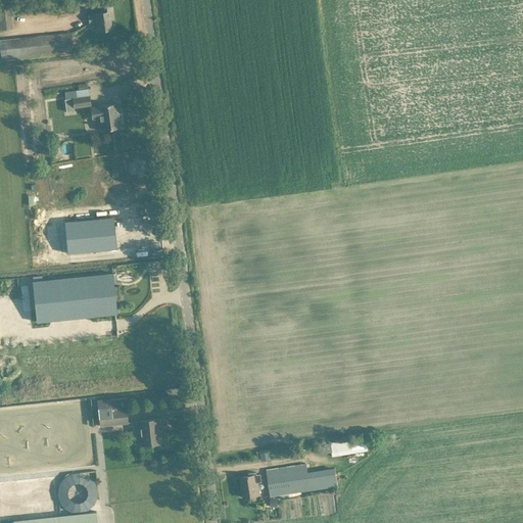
[(89,24),(98,22),(99,31),(111,29),(109,13),(113,13),(111,2),(100,4),(101,12),(96,12),(96,13),(88,14),(89,24)]
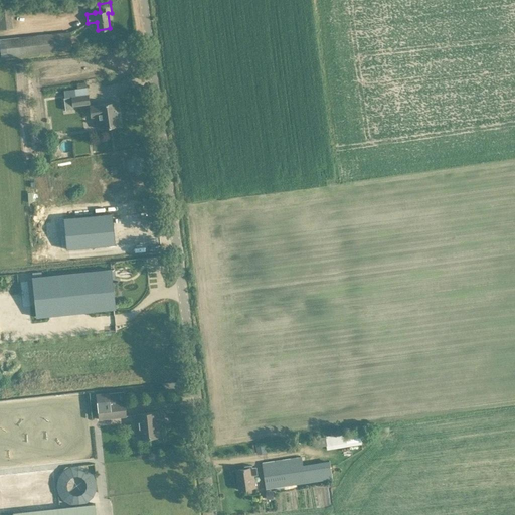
[(0,4),(0,29),(12,28),(10,3),(0,4)]
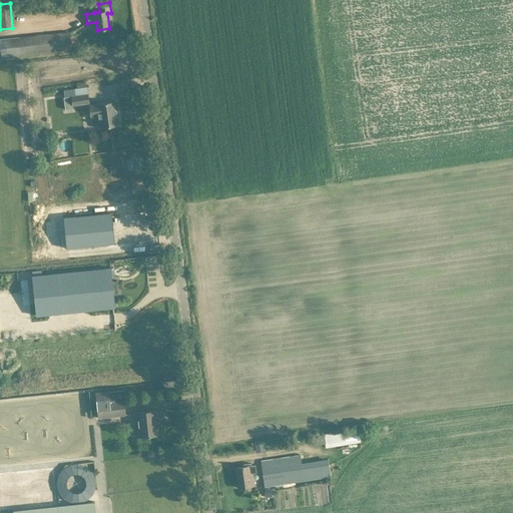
[(0,39),(0,45),(1,56),(72,49),(70,32),(0,39)]
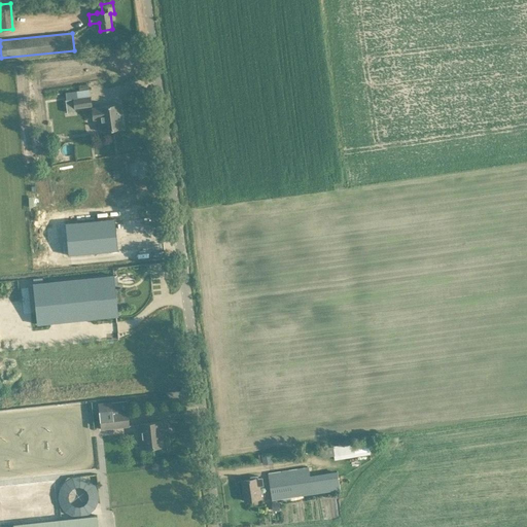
[(91,97),(66,100),(67,110),(75,109),(74,108),(92,106),(91,97)]
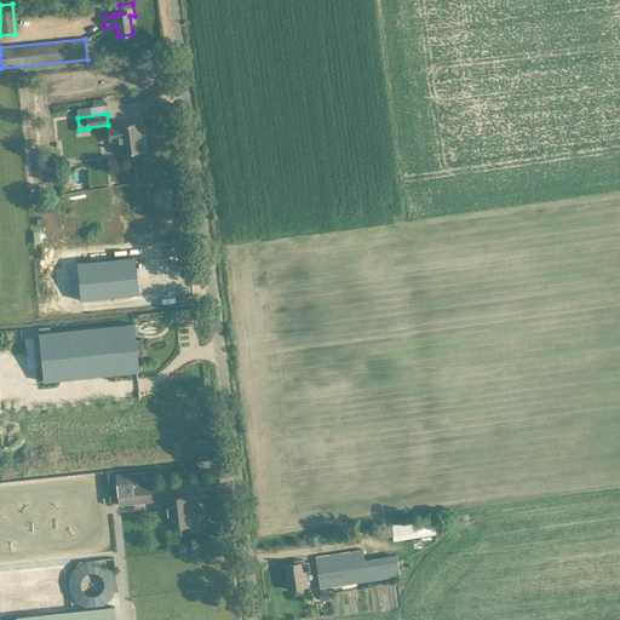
[(118,126),(108,127),(109,142),(114,141),(116,155),(144,151),(141,122),(118,125),(118,126)]
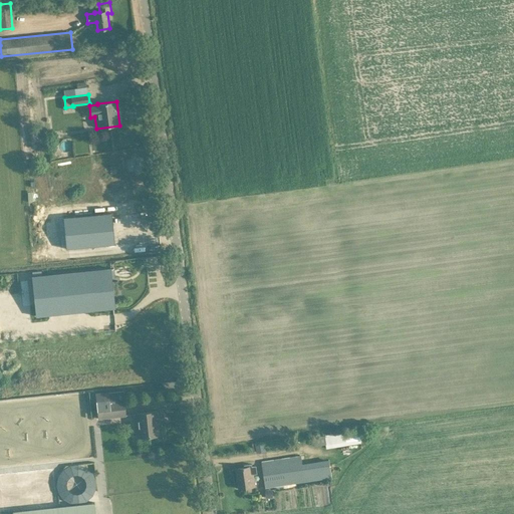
[(111,213),(63,218),(66,248),(114,244),(111,213)]
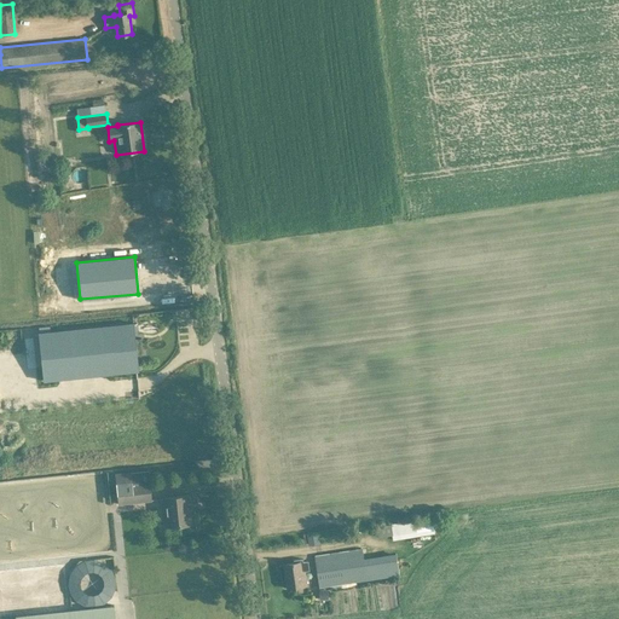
[(114,325),(39,333),(44,381),(139,370),(137,356),(143,354),(142,337),(136,339),(134,323),(114,325)]
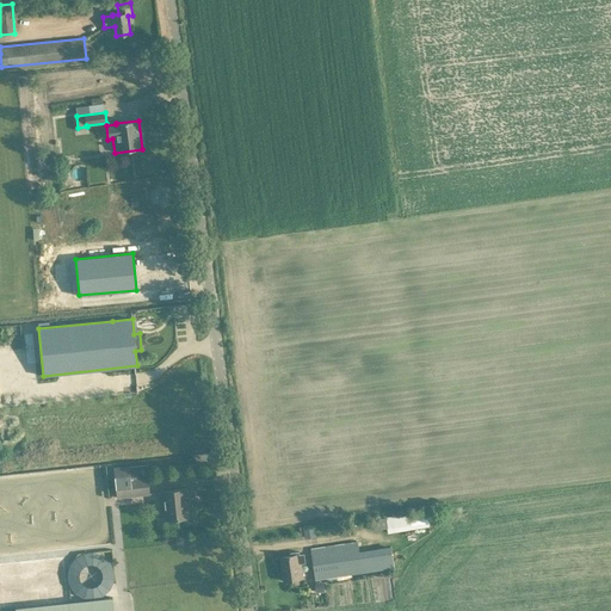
[(146,464),(112,468),(116,498),(149,494),(146,464)]
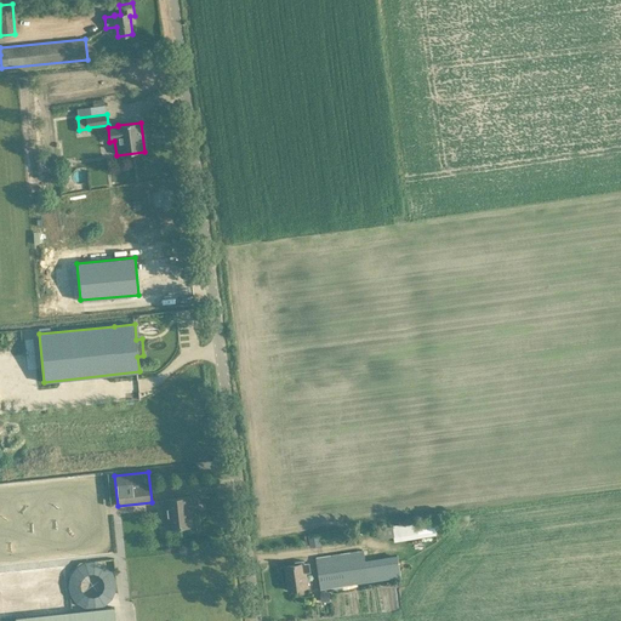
[(188,507),(192,506),(191,496),(163,500),(165,529),(189,527),(188,507)]
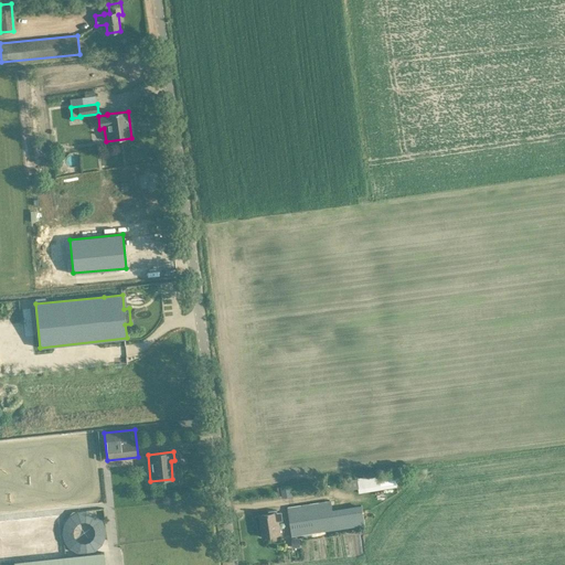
[(359,488),(360,491),(396,486),(394,473),(344,479),(345,490),(359,488)]
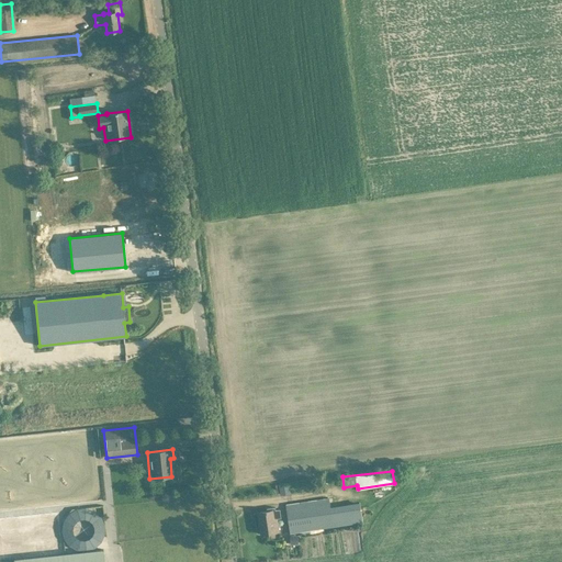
[(285,505),(290,534),(362,523),(360,506),(330,510),(329,498),(285,505)]
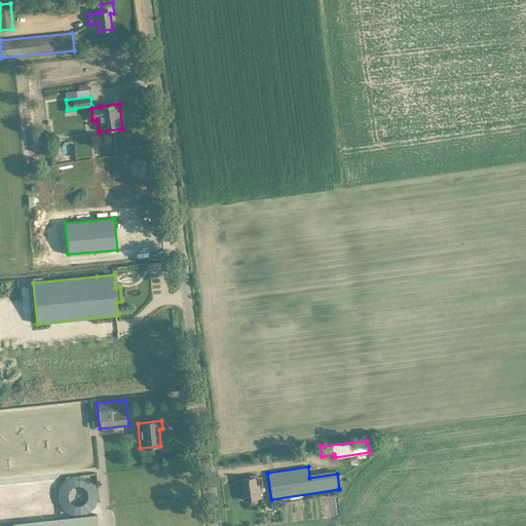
[(250,479),(241,480),(245,500),(261,497),(259,485),(263,485),(261,477),(258,477),(257,475),(249,476),(250,479)]
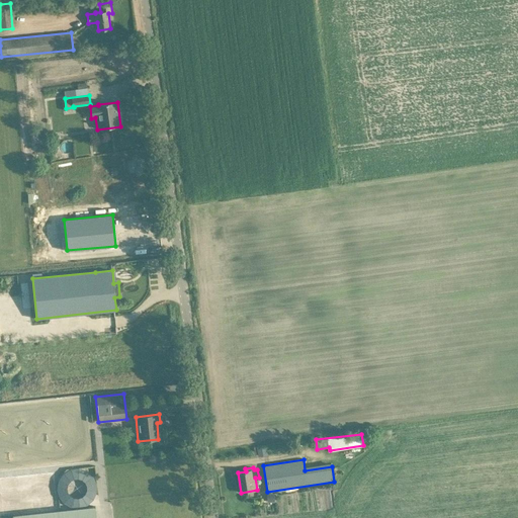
[(13,515),(12,517),(96,517),(95,506),(13,515)]
